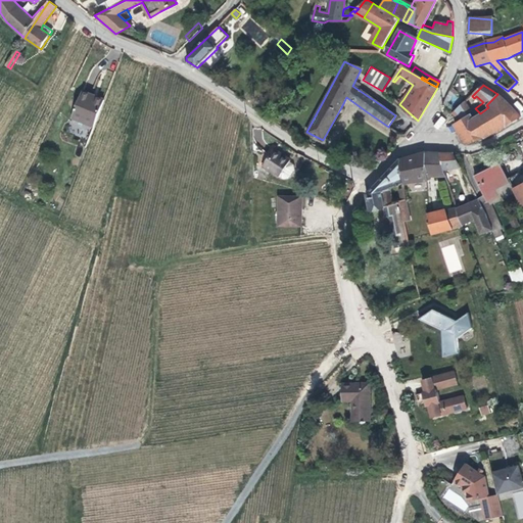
[(95,127),(105,100),(83,92),(73,119),(95,127)]
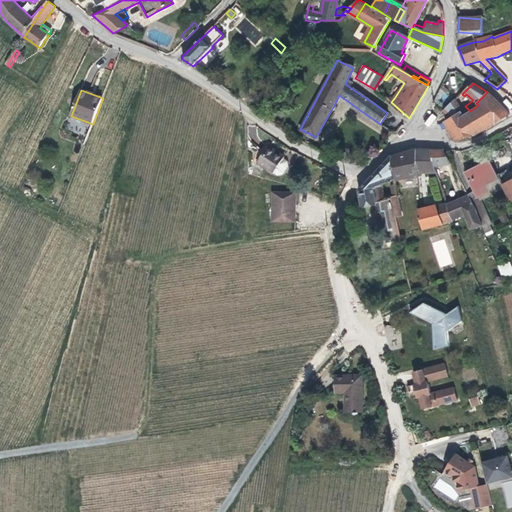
[(497,103),(487,92),(476,103),(478,105),(470,111),(465,115),(461,111),(450,118),(445,121),(457,141),(476,134),(490,127),(509,115),(497,103)]
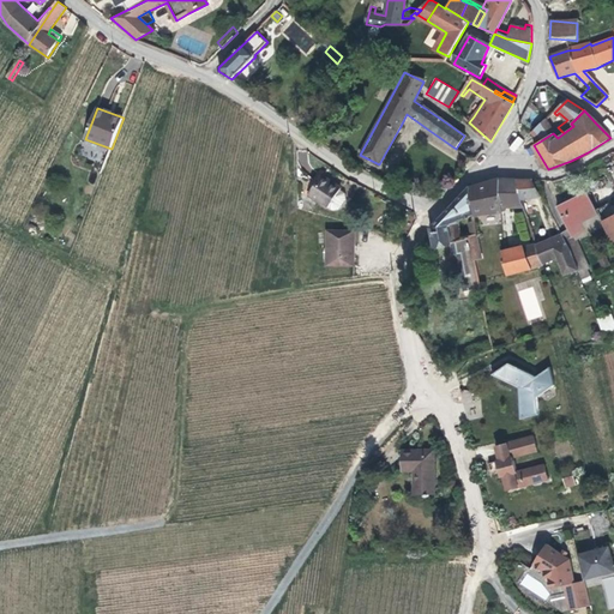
[(546,119),(530,132),(540,142),(553,133),(553,132),(549,127),(551,126),(546,119)]
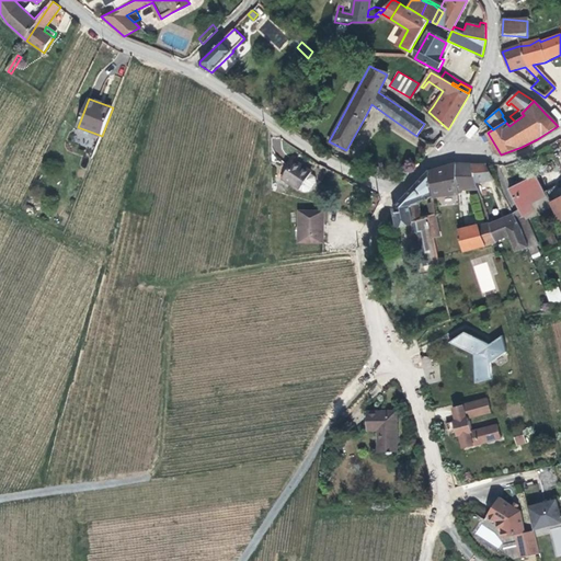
[(515,122),(510,116),(505,121),(505,122),(510,126),(515,122)]
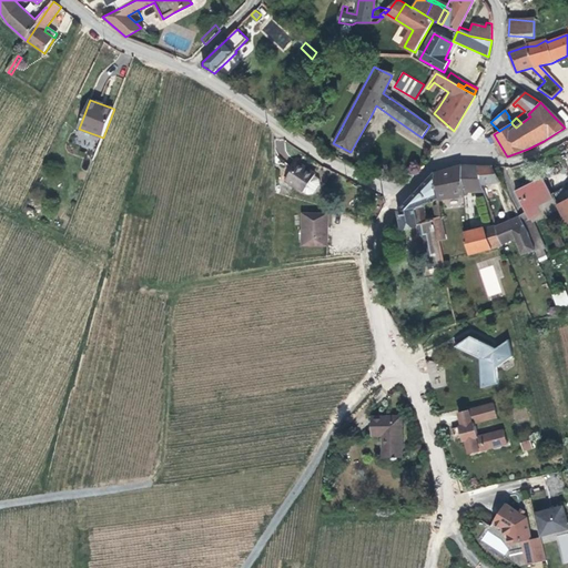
[(298,163),(286,181),(301,191),(304,193),(308,194),(313,194),(317,191),(320,188),(321,183),(320,179),(316,174),(298,163)]
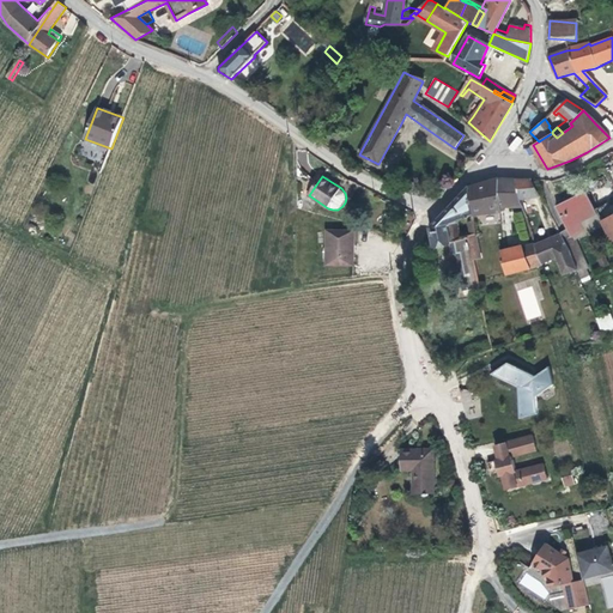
[(474,217),(503,211),(503,207),(498,178),(471,187),(473,216),(474,217)]
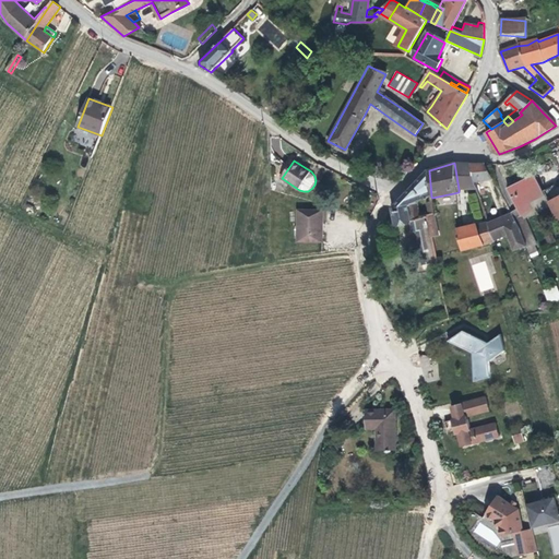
[(454,163),(459,189),(478,186),(472,164),(454,163)]
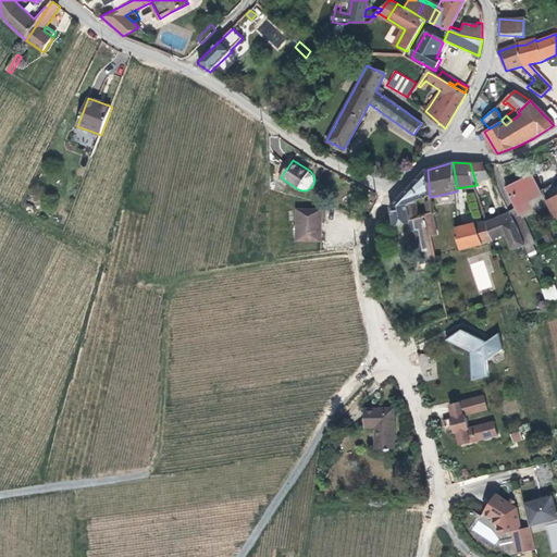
[(470,163),(477,185),(479,194),(482,194),(483,196),(489,195),(487,190),(489,190),(485,180),(491,176),(483,163),(470,163)]
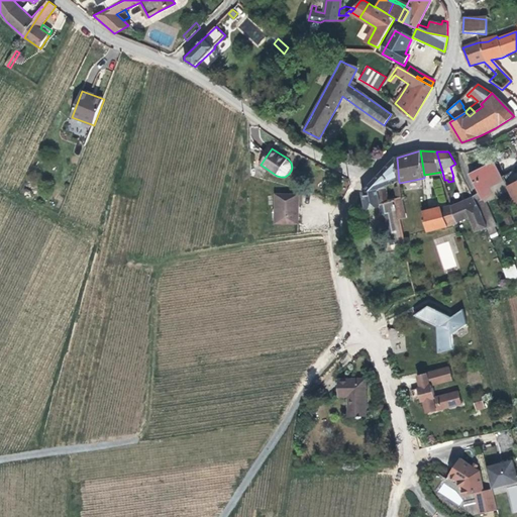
[(365,199),(367,209),(382,205),(389,202),(386,187),(399,182),(397,158),(396,158),(364,192),(365,199)]
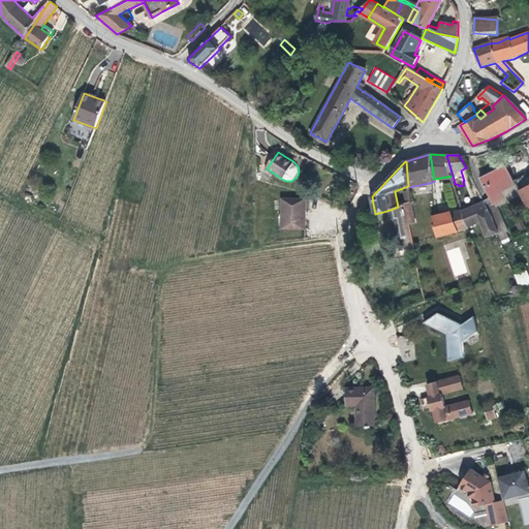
[(499,234),(500,236),(510,228),(495,203),(505,198),(502,190),(517,185),(507,166),(481,178),(492,199),(486,203),(493,216),(500,231),(498,232),(499,234)]
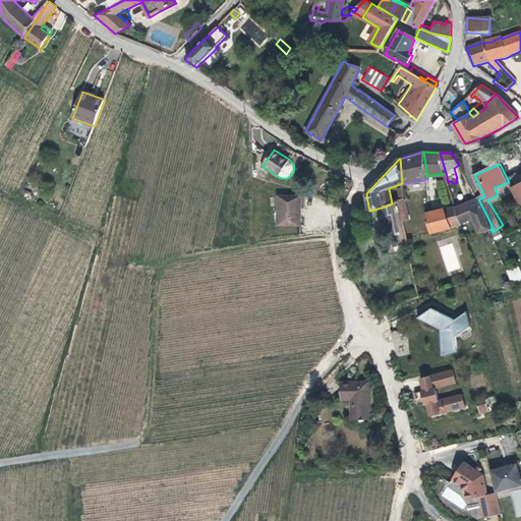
[(520,171),(508,178),(511,184),(520,178),(520,171)]
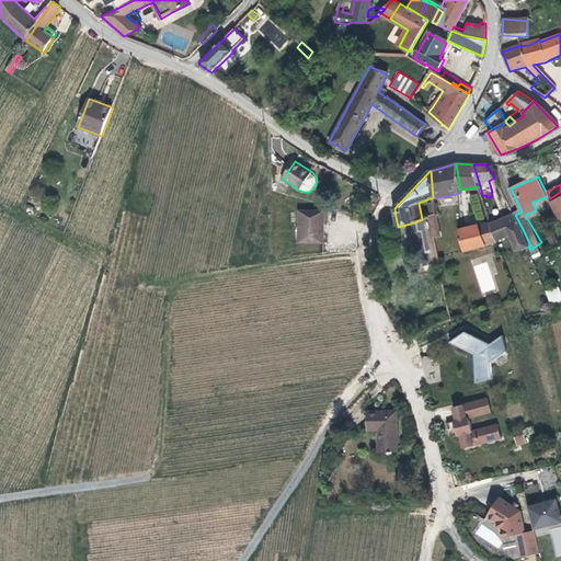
[(482,195),(484,202),(494,199),(492,192),(491,192),(492,196),(487,197),(485,195),(482,195)]
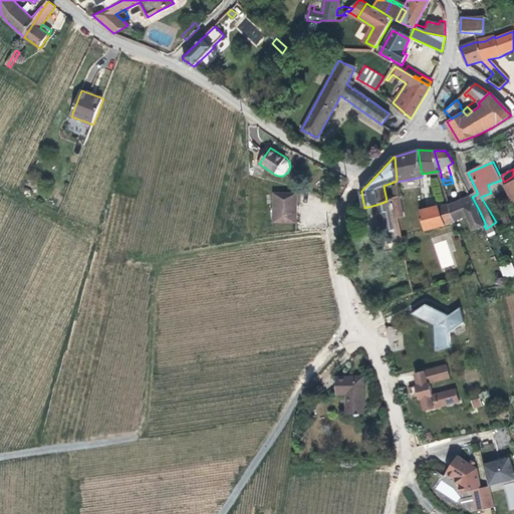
[(513,176),(504,182),(513,201),(513,176)]
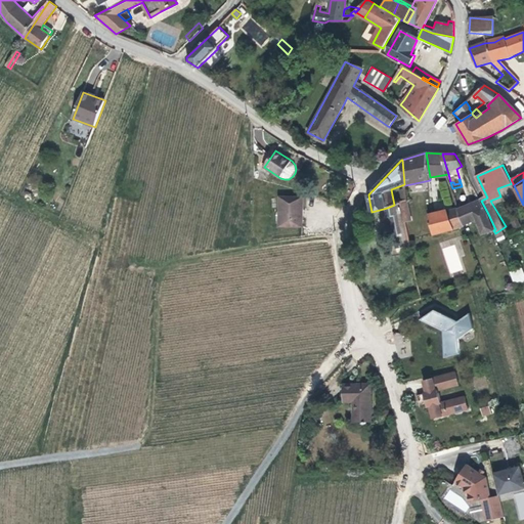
[(497,188),(500,197),(515,189),(512,183),(497,188)]
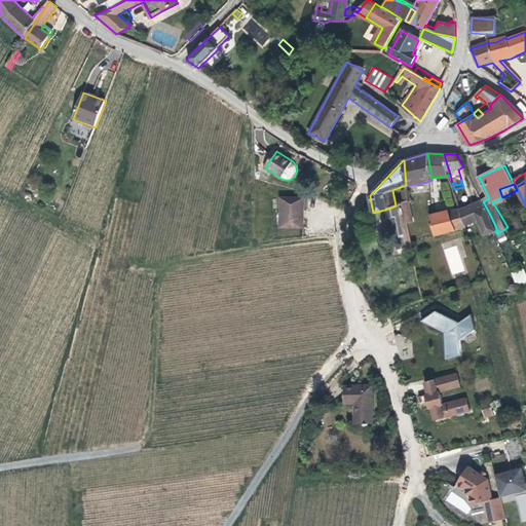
[(306,199),(283,198),(282,227),(305,228),(306,199)]
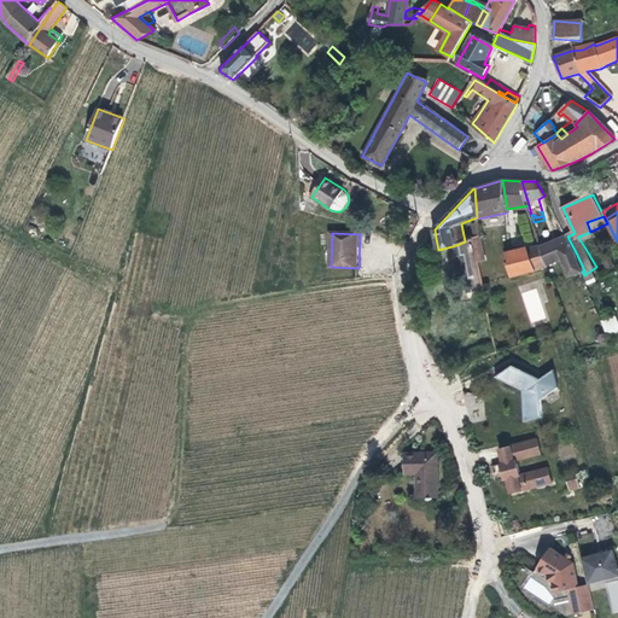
[(473,238),(478,262),(488,260),(483,235),(479,235),(473,238)]
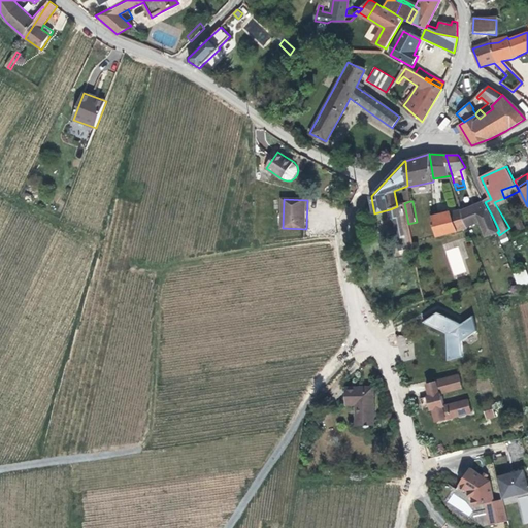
[(463,210),(468,226),(482,221),(488,237),(498,233),(497,232),(499,231),(492,216),(485,202),(463,210)]
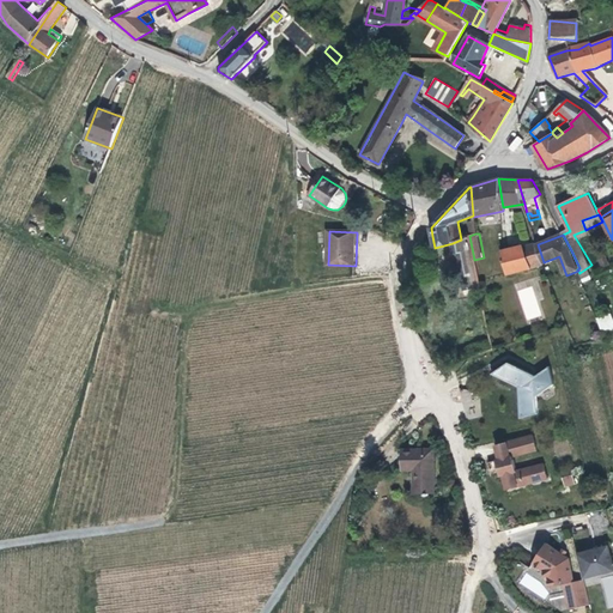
[(426,236),(425,240),(426,248),(435,248),(432,236),(426,236)]
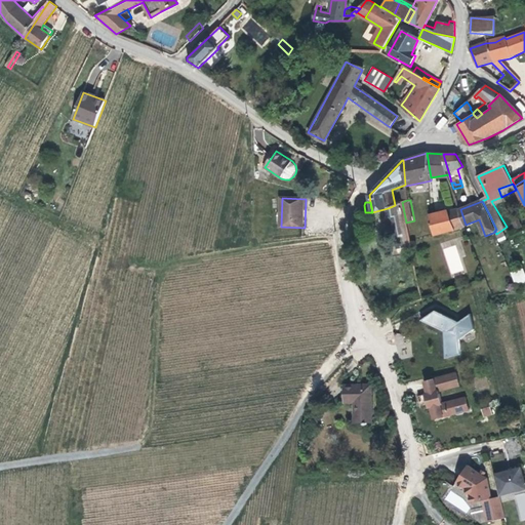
[(404,246),(411,245),(406,223),(402,202),(395,205),(388,208),(391,217),(393,216),(398,239),(403,238),(404,246)]
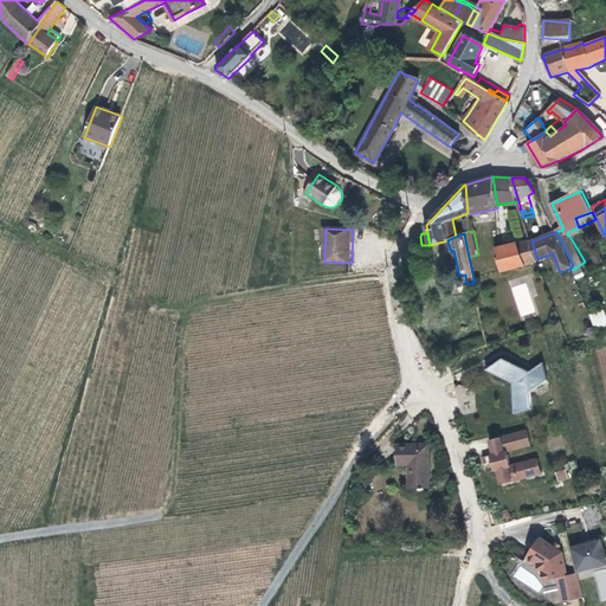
[(497,249),(503,271),(539,262),(537,259),(532,242),(530,240),(497,249)]
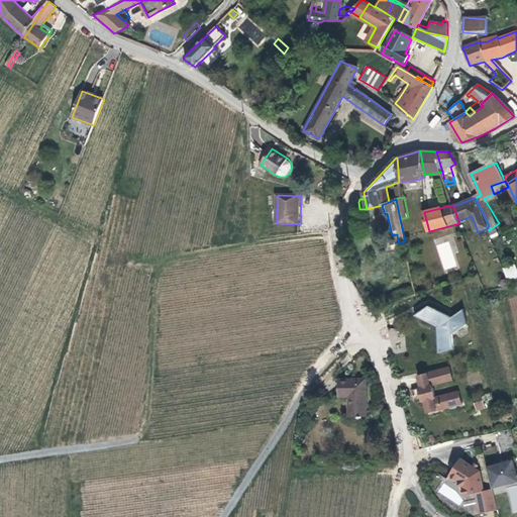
[(436,244),(443,270),(455,267),(449,241),(436,244)]
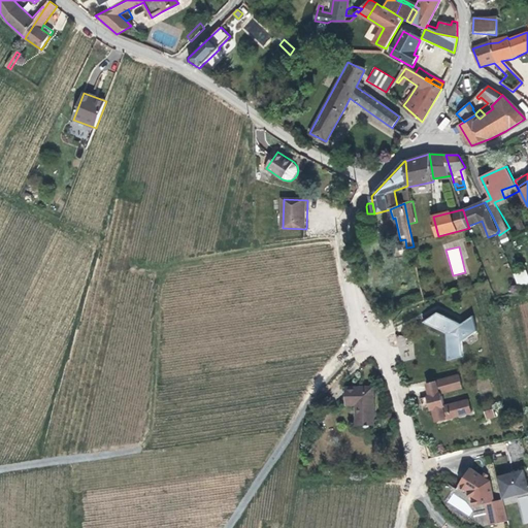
[(527,282),(527,271),(514,272),(515,286),(527,284),(527,282)]
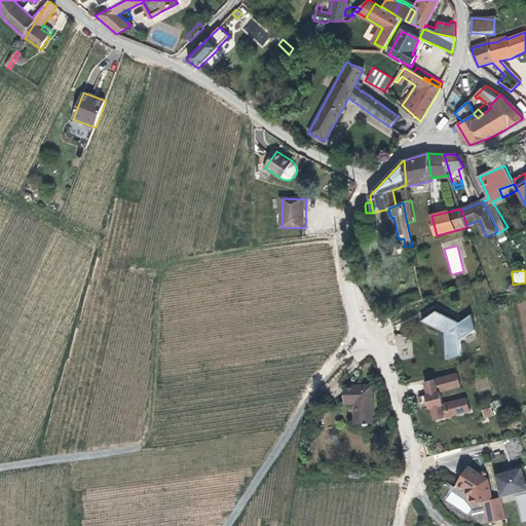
[(438,311),(423,321),(446,333),(448,359),(463,355),(462,339),(477,331),(472,315),(459,323),(438,311)]
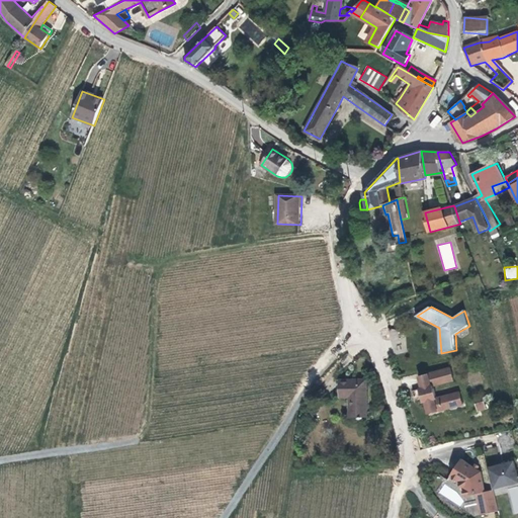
[(391,330),(394,353),(406,352),(404,337),(397,338),(396,330),(391,330)]
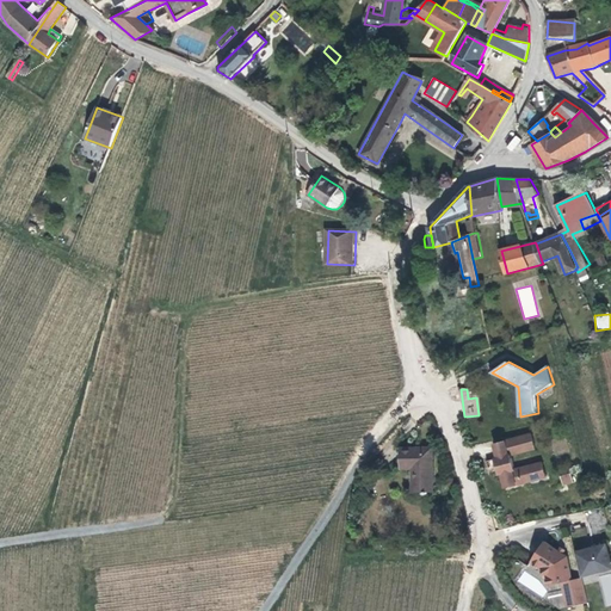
[(497,460),(500,475),(505,491),(544,479),(541,464),(514,471),(510,457),(535,450),(531,436),(493,444),(497,460)]
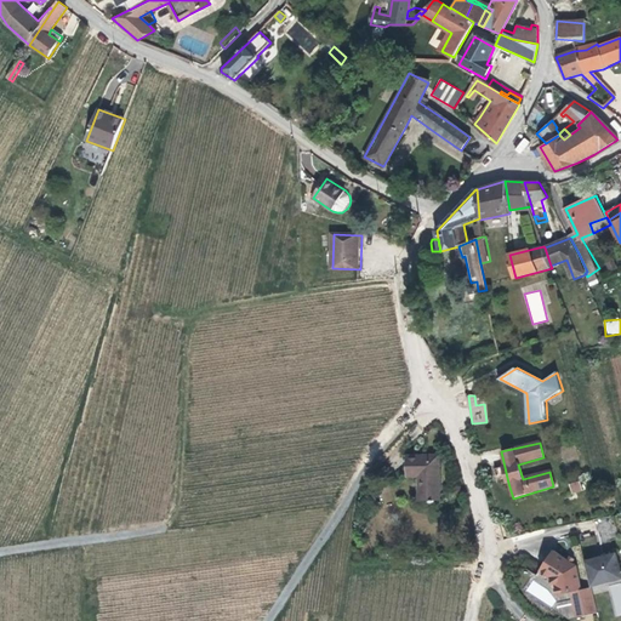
[(425,500),(440,500),(439,455),(409,455),(408,474),(420,474),(423,474),(425,500)]
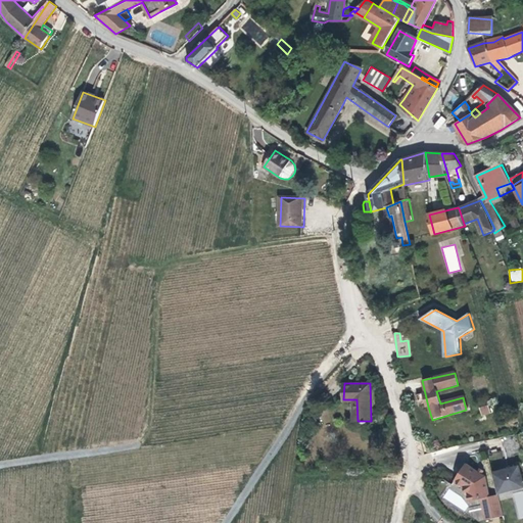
[(489,402),(480,405),(482,414),(491,412),(489,402)]
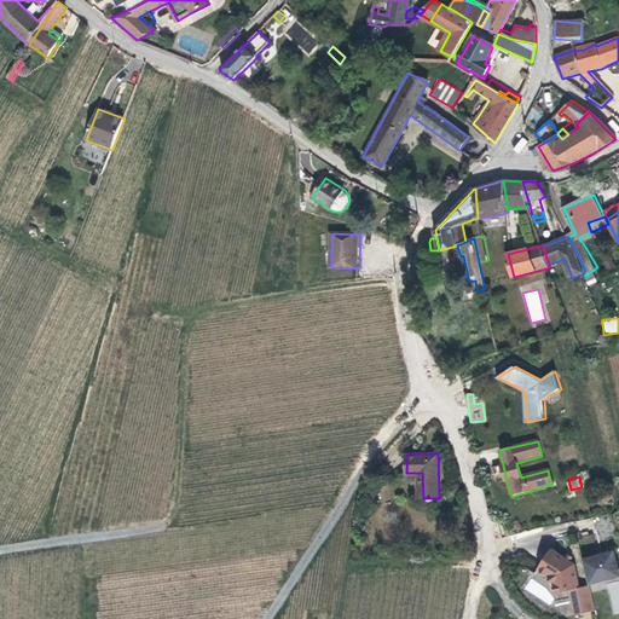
[(617,533),(611,513),(591,518),(597,539),(617,533)]
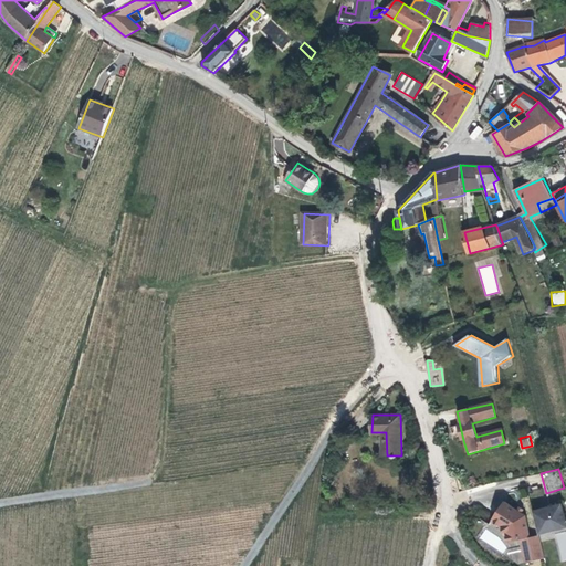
[(565,513),(563,501),(534,510),(541,533),(565,525),(565,513)]
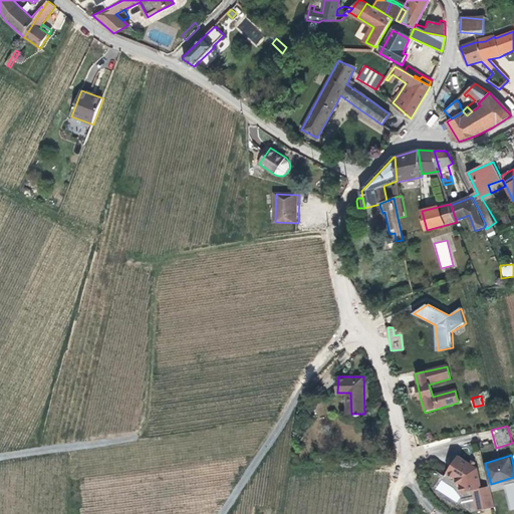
[(480,511),(497,506),(491,485),(484,487),(478,468),(475,466),(470,463),(459,456),(448,474),(460,482),(463,493),(474,490),(480,511)]
